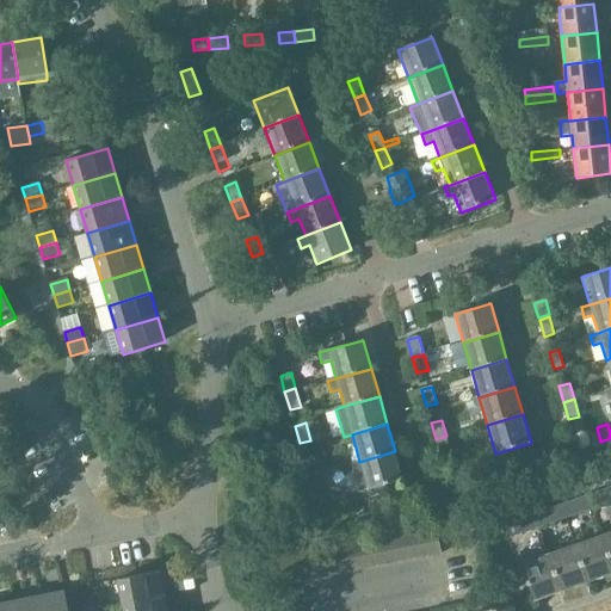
[(446,436),(436,439),(440,456),(451,454),(446,436)]
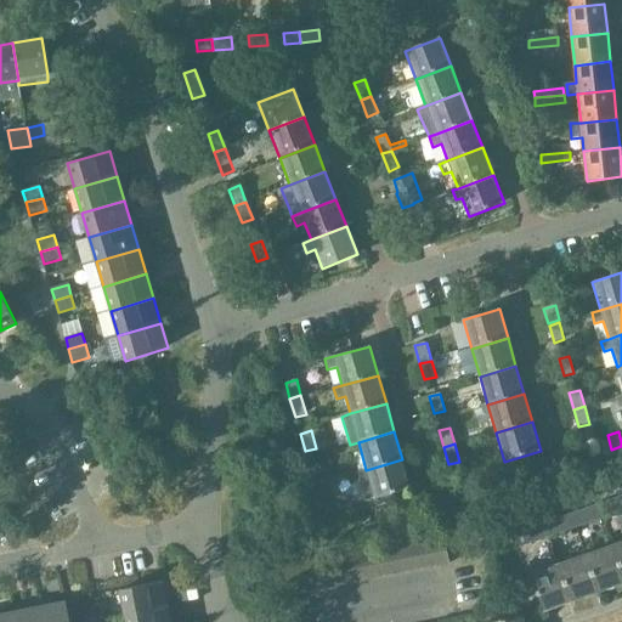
[(402,459),(366,470),(358,471),(366,502),(411,488),(402,459)]
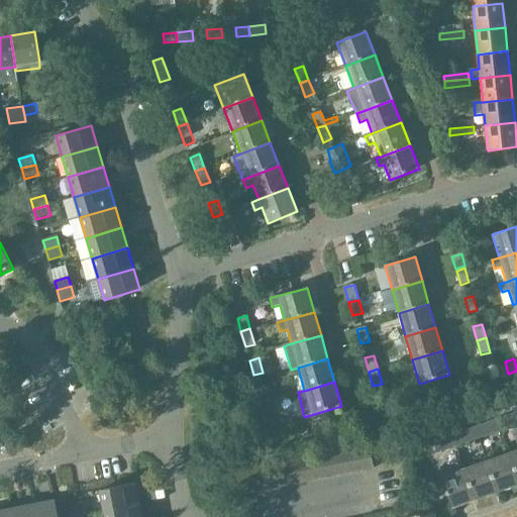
[(257,389),(262,402),(271,400),(267,386),(257,389)]
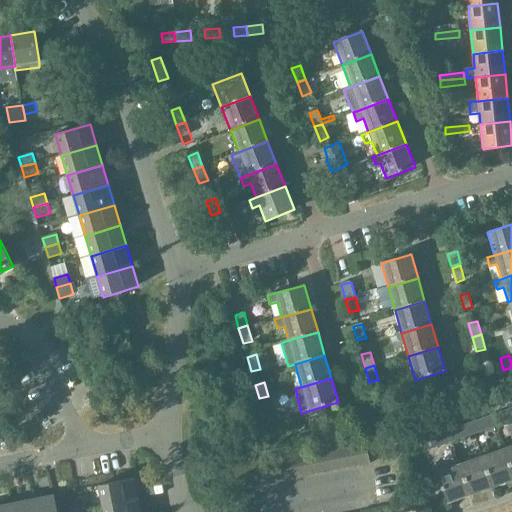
[(268,396),(259,398),(263,413),(272,410),(268,396)]
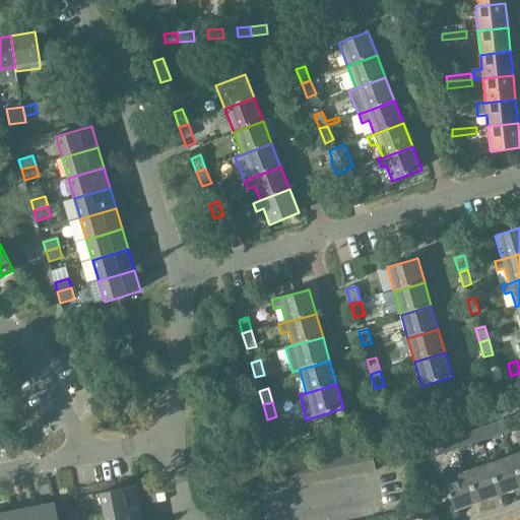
[(519,414),(500,423),(504,434),(519,428),(519,414)]
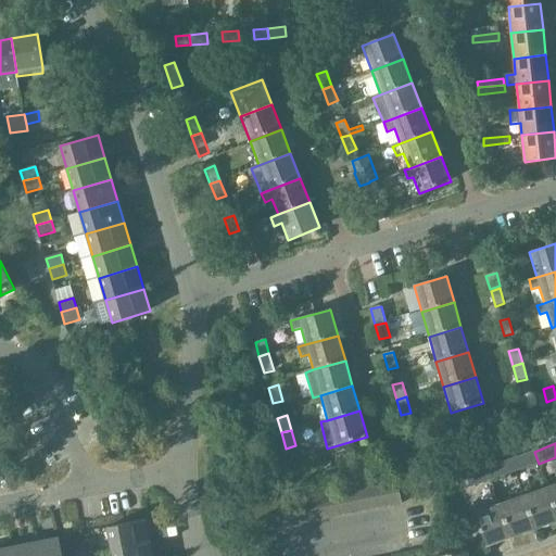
[(534,452),(514,458),(519,470),(539,464),(534,452)]
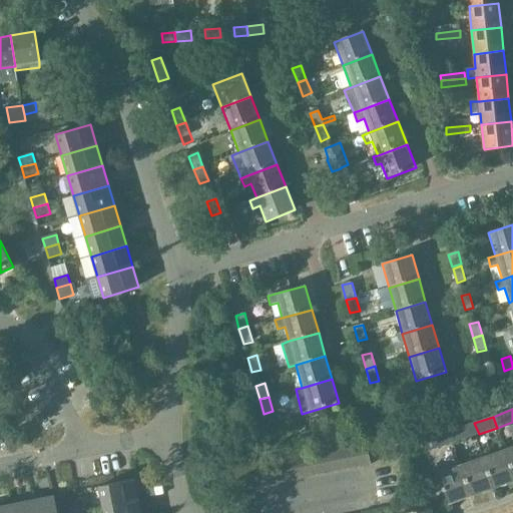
[(474,423),(448,432),(453,444),(479,434),(474,423)]
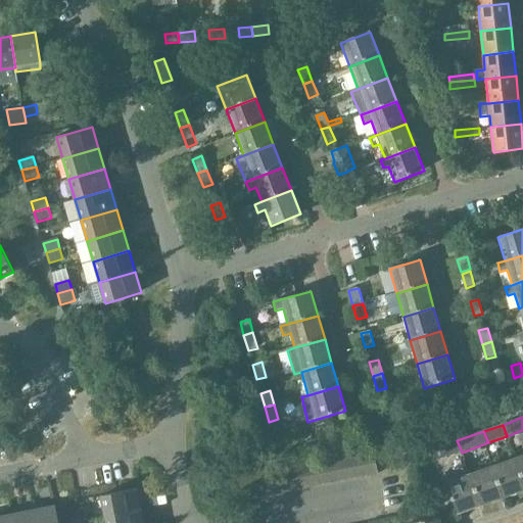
[(462,453),(457,440),(437,447),(442,459),(462,453)]
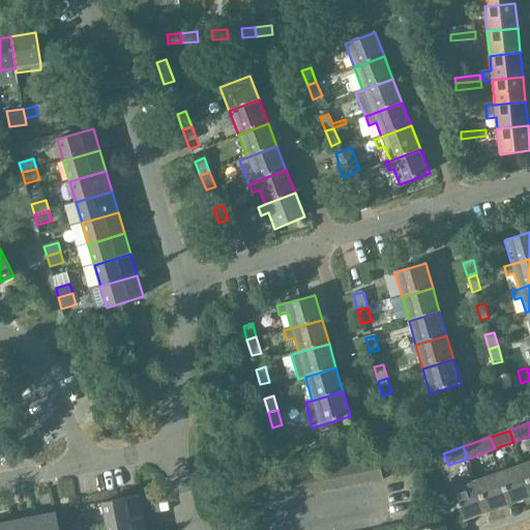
[(365,455),(371,483),(383,481),(378,452),(365,455)]
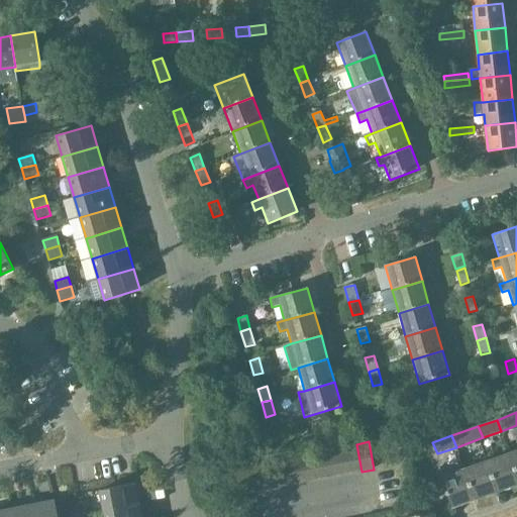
[(356,444),(344,446),(349,474),(362,472),(356,444)]
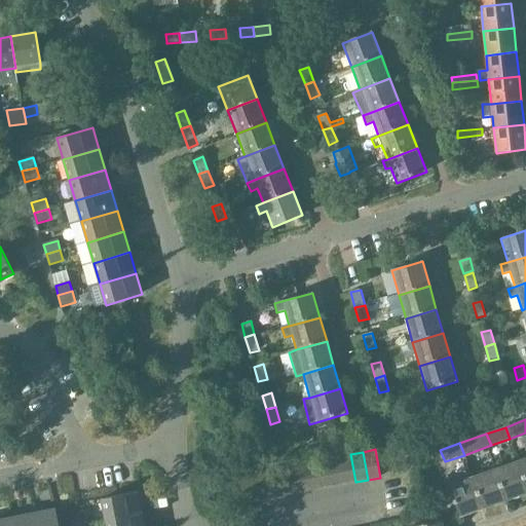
[(350,454),(338,456),(343,485),(355,482),(350,454)]
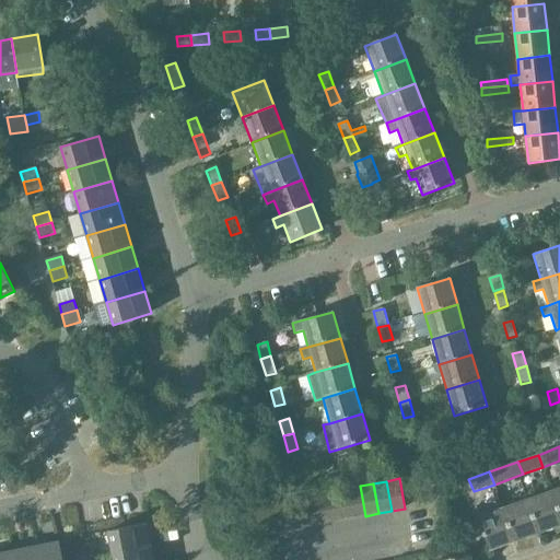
[(360,486),(347,489),(353,518),(365,516),(360,486)]
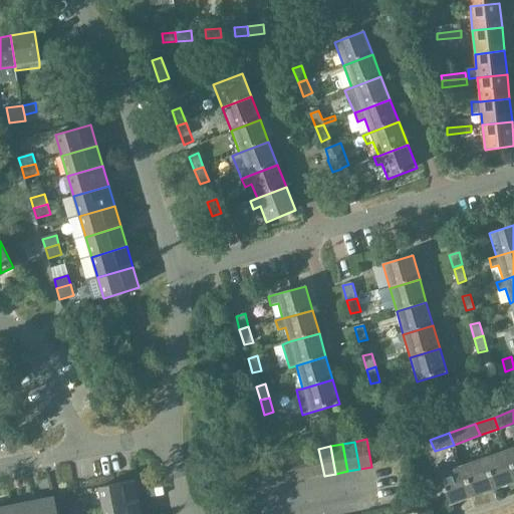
[(318,449),(307,451),(312,479),(324,476),(318,449)]
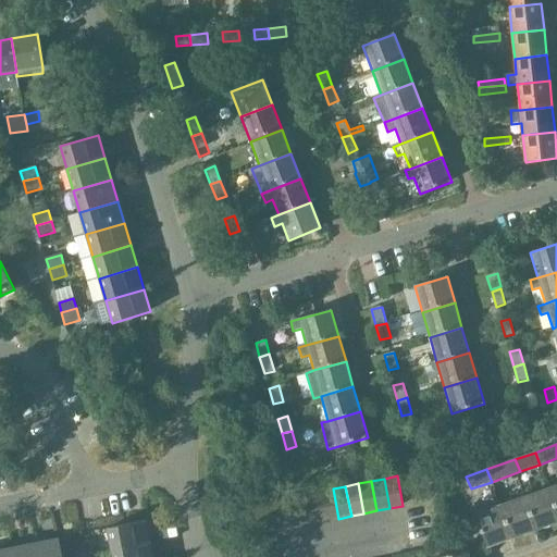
[(556,511),(548,487),(524,496),(536,530),(556,522),(556,511)]
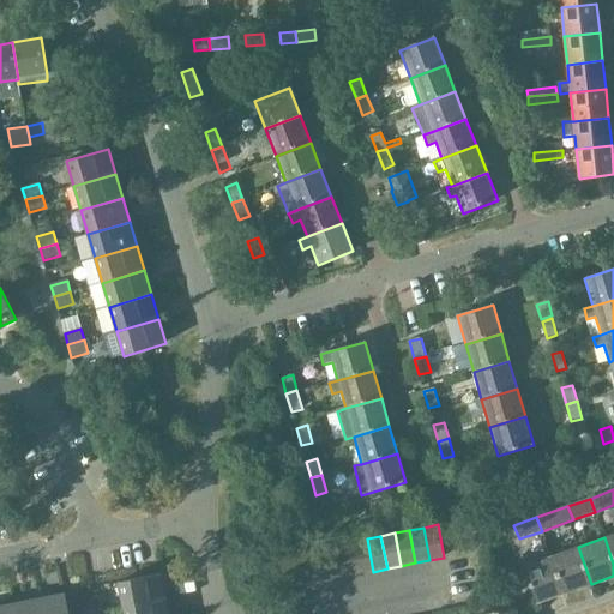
[(367,539),(353,542),(360,575),(373,572),(367,539)]
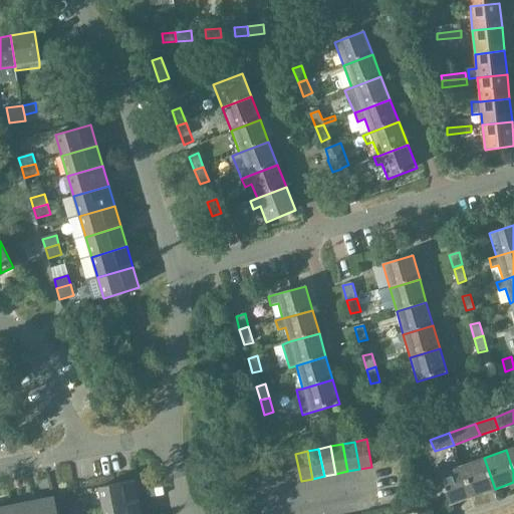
[(295,454),(283,456),(289,483),(301,481),(295,454)]
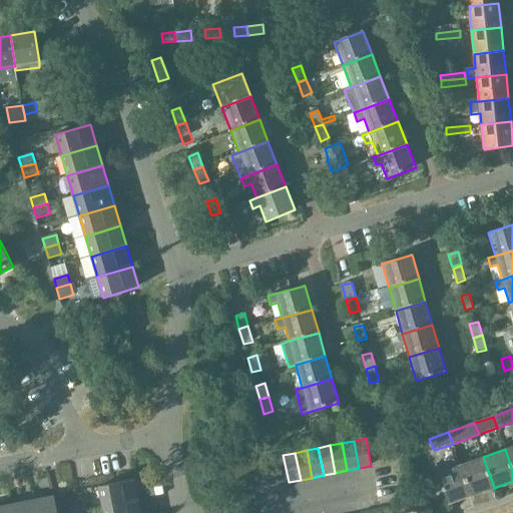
[(283,455),(272,457),(277,485),(289,482),(283,455)]
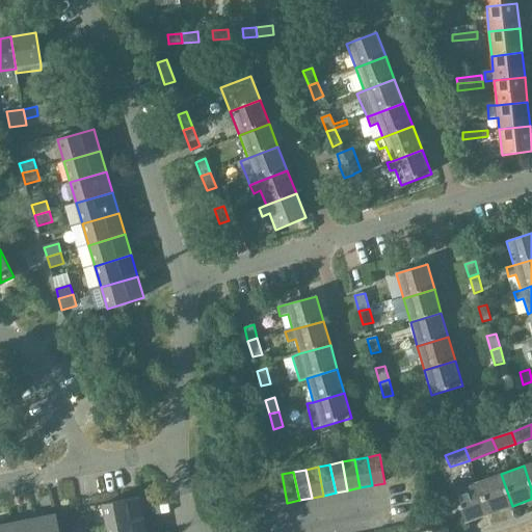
[(282,474),(269,477),(275,505),(287,503),(282,474)]
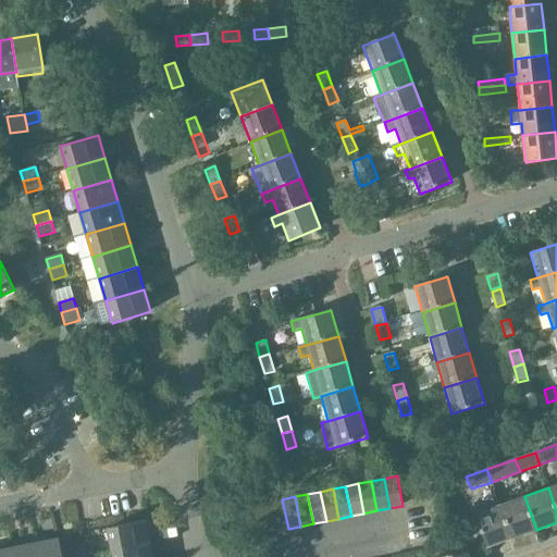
[(524,496),(500,505),(511,539),(536,530),(524,496)]
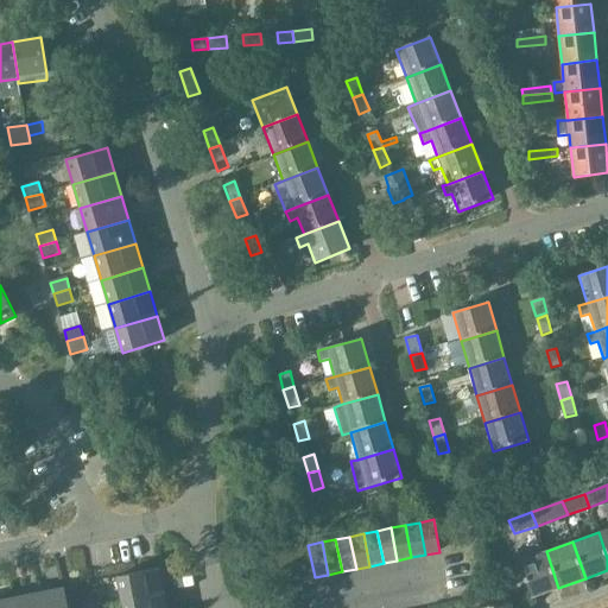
[(308,545),(293,548),(301,580),(315,577),(308,545)]
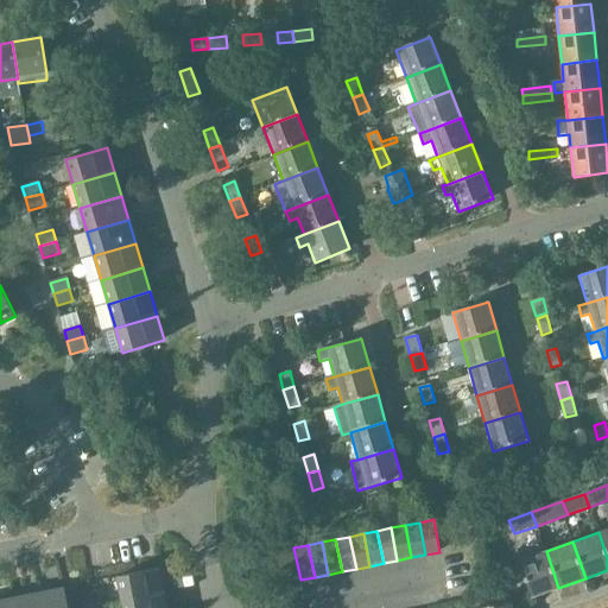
[(293,548),(279,550),(286,583),(301,580),(293,548)]
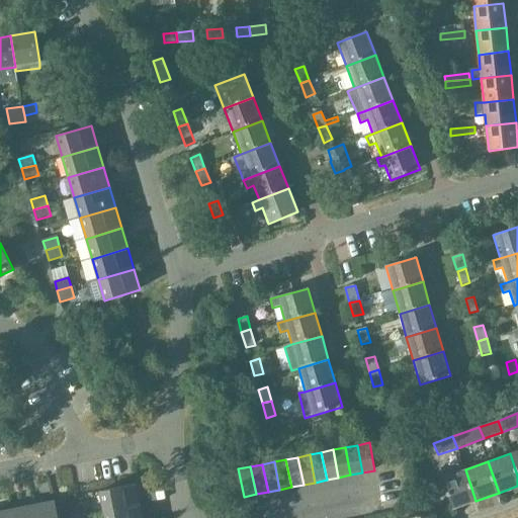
[(476,501),(465,469),(441,478),(452,509),(476,501)]
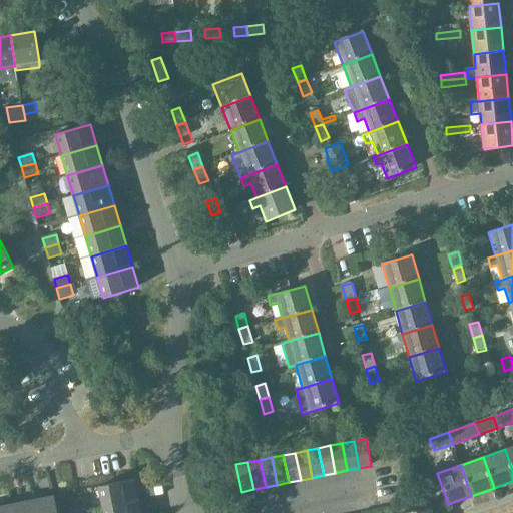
[(99,487),(103,508),(139,501),(134,480),(99,487)]
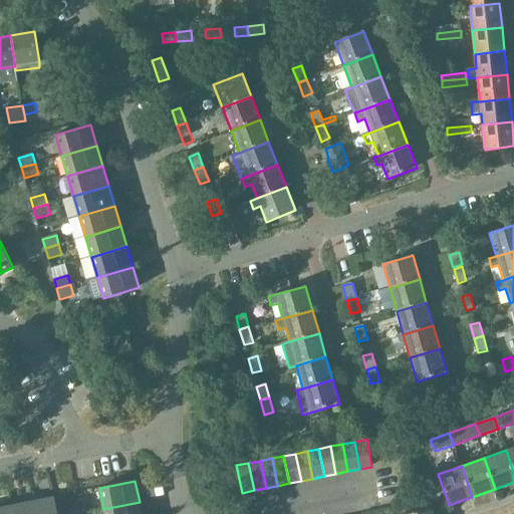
[(57,513),(54,498),(33,502),(35,513),(57,513)]
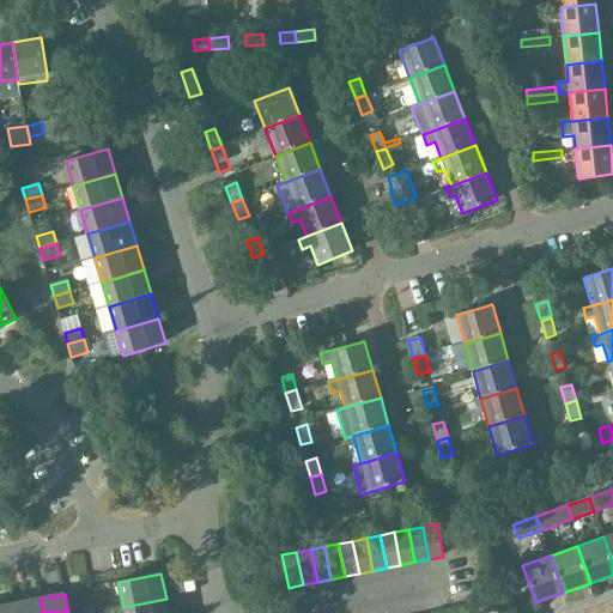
[(42,612),(40,599),(16,604),(17,612),(42,612)]
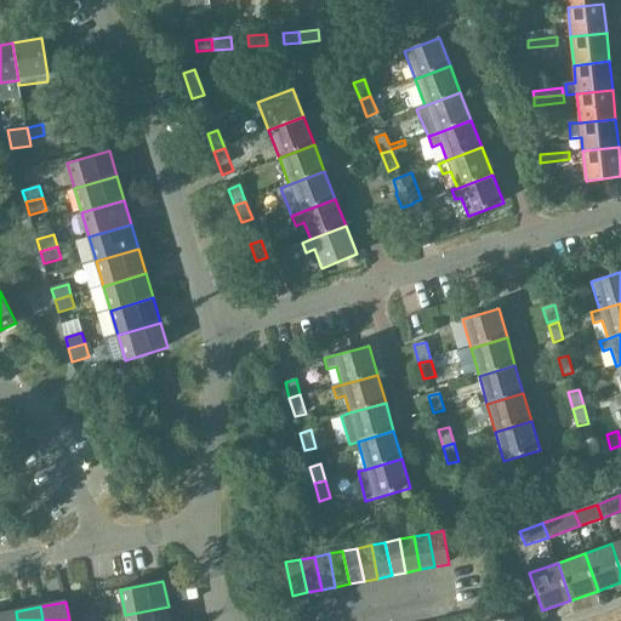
[(125,615),(126,620),(170,620),(169,607),(125,615)]
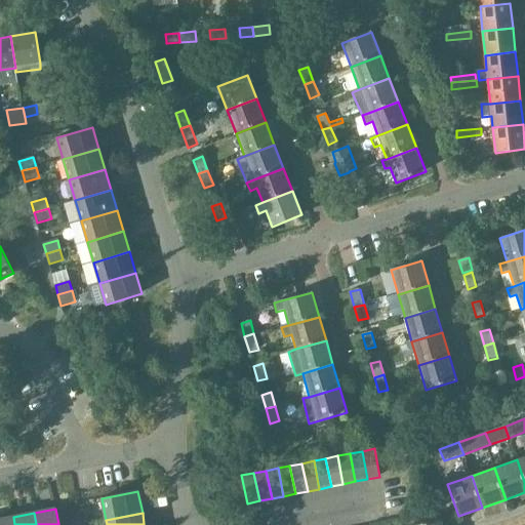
[(66,519),(66,524),(78,524),(81,524),(79,515),(66,519)]
